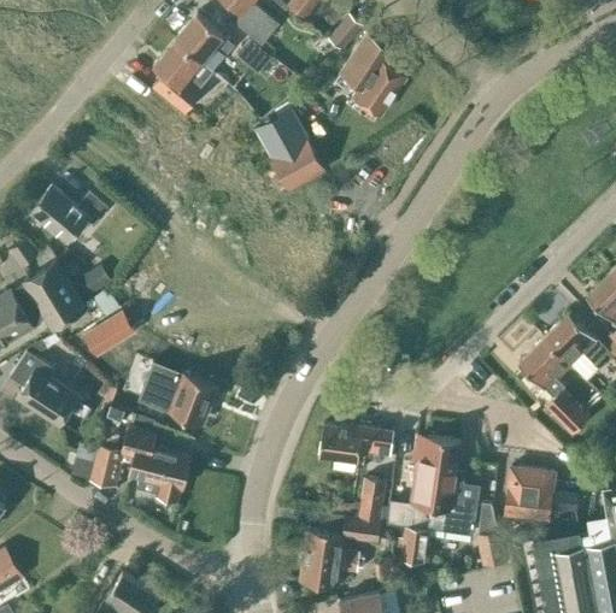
[(253,0),(226,0),(242,13),(234,23),(262,46),(280,25),(253,3),(253,0)]
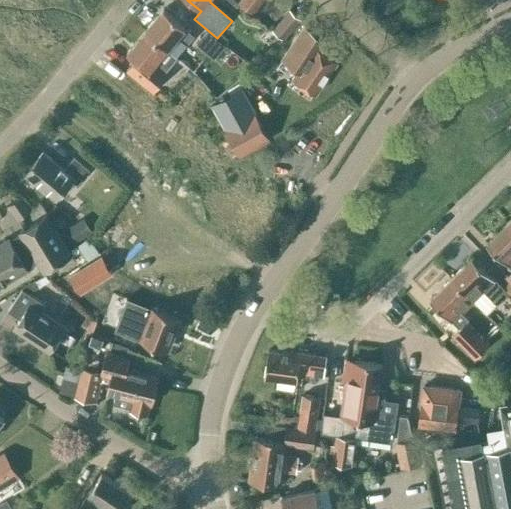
[(266,0),(242,0),(238,5),(253,17),(266,0)]
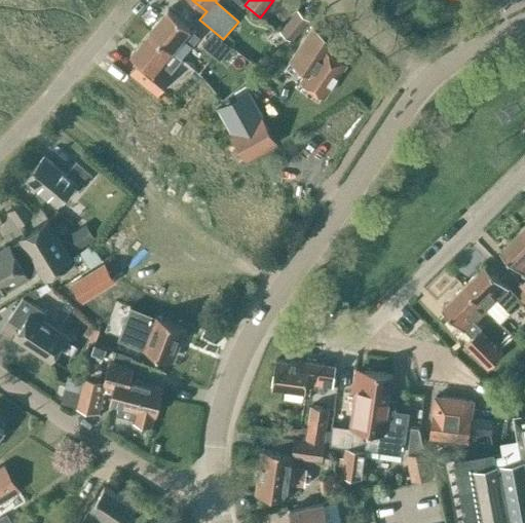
[(169,12),(149,35),(173,54),(182,62),(191,49),(192,48),(196,52),(213,33),(186,10),(178,20),(169,12)]
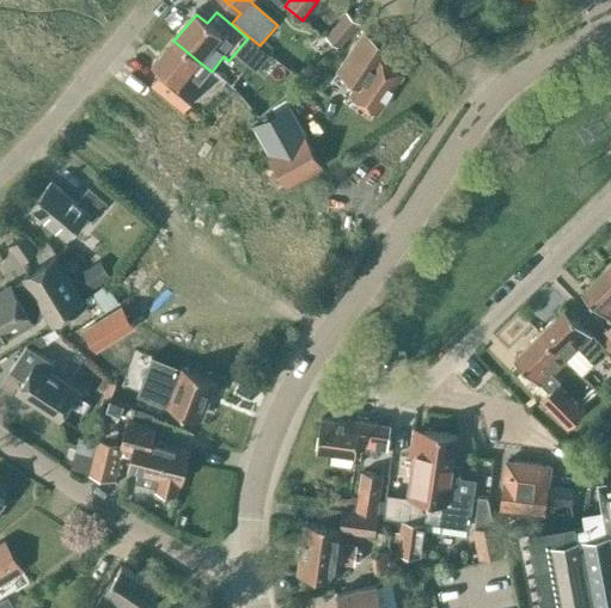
[(347,16),(328,38),(341,49),(360,26),(347,16)]
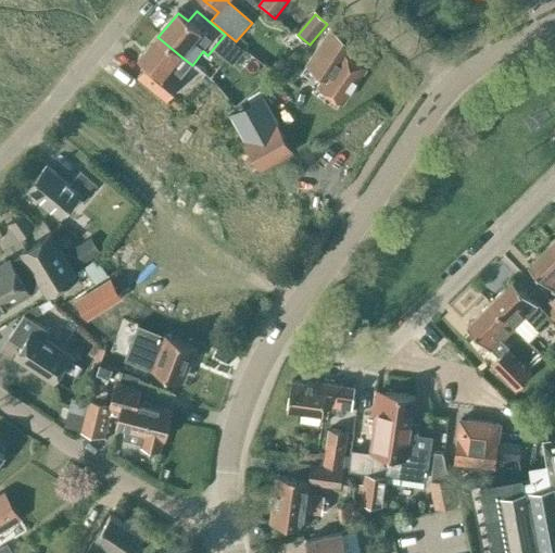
[(331,32),(307,67),(325,79),(319,88),(343,104),(366,71),(350,60),(357,49),(350,44),(331,32)]
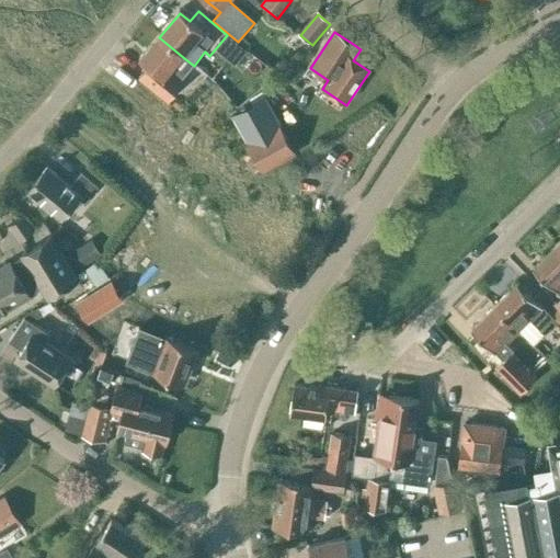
[(149,69),(139,80),(167,104),(183,87),(180,83),(184,79),(173,70),(184,58),(159,37),(139,60),(149,69)]
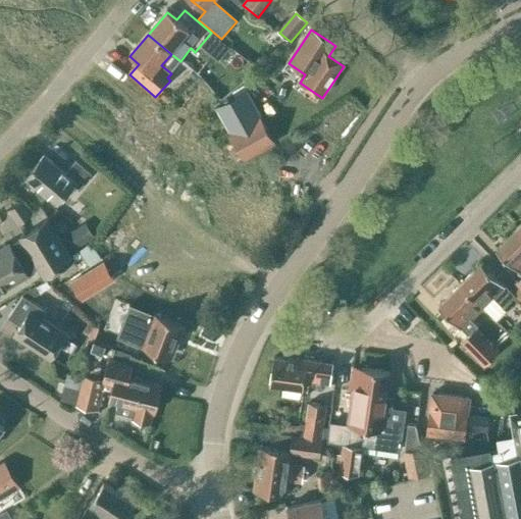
[(212,36),(202,48),(219,62),(220,61),(224,55),(229,51),(212,36)]
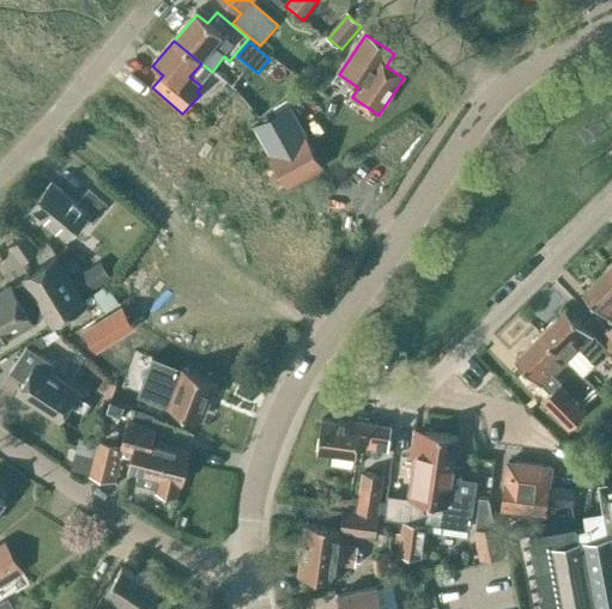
[(288,189),(322,170),(306,139),(271,158),(288,189)]
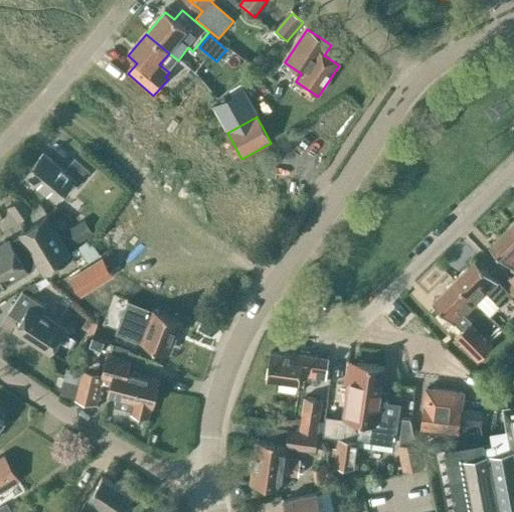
[(64,174),(43,156),(26,178),(56,203),(73,184),(78,188),(91,174),(75,161),(64,174)]
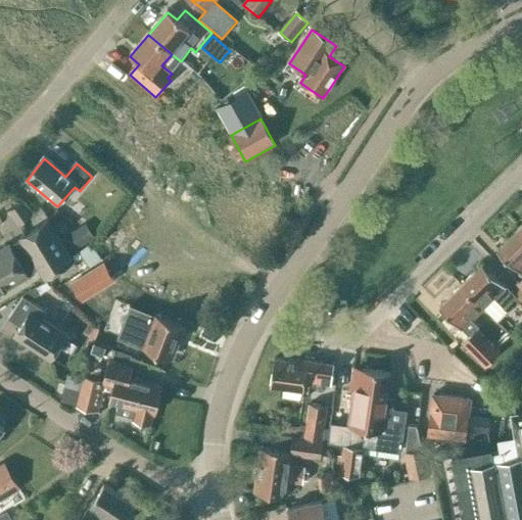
[(9,214),(18,229),(32,220),(21,205),(9,214)]
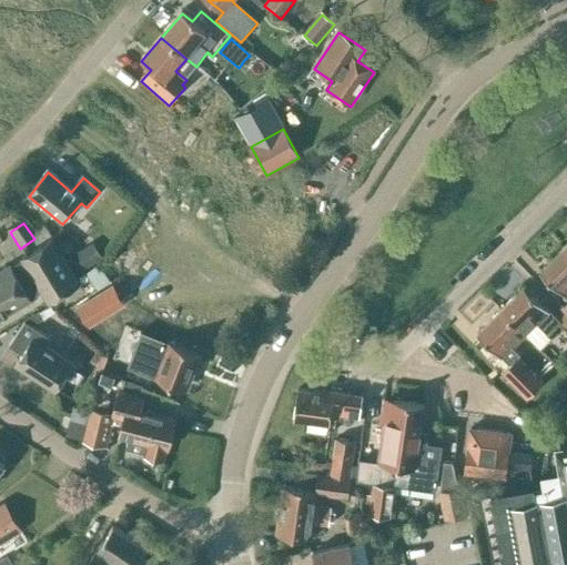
[(0,274),(0,321),(29,303),(27,300),(38,292),(47,305),(76,288),(50,245),(20,264),(21,265),(10,273),(9,270),(0,274)]
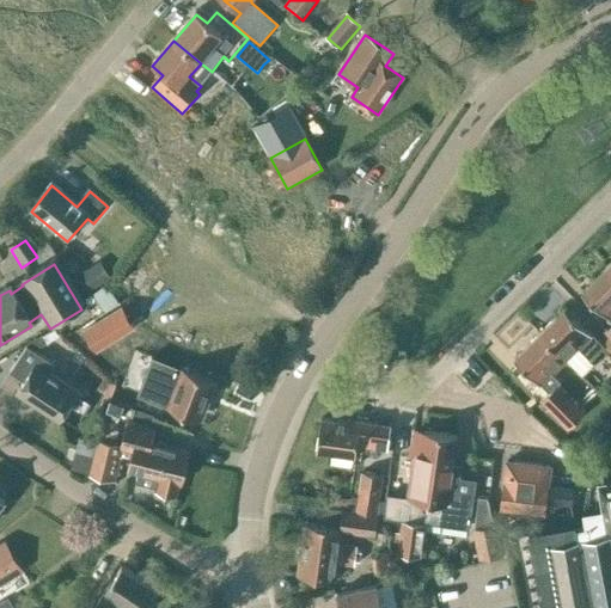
[(101,264),(80,277),(91,295),(112,282),(101,264)]
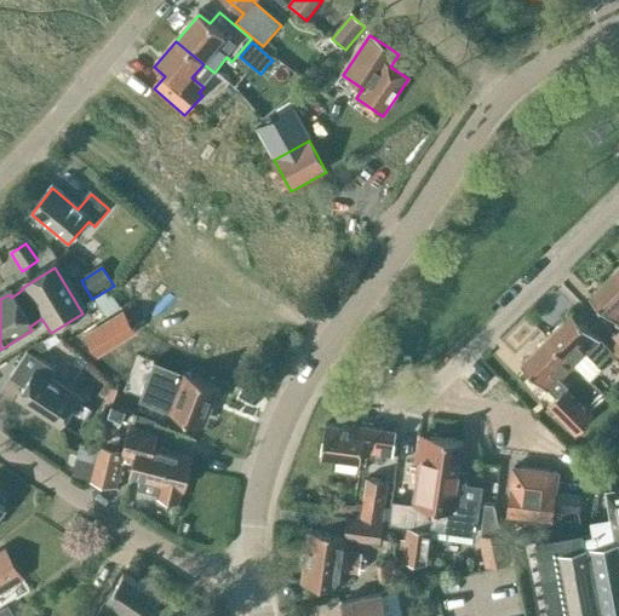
[(618,275),(617,272),(590,298),(618,326),(609,333),(618,343),(618,345),(611,352),(611,353),(612,355),(612,353),(618,361),(618,275)]
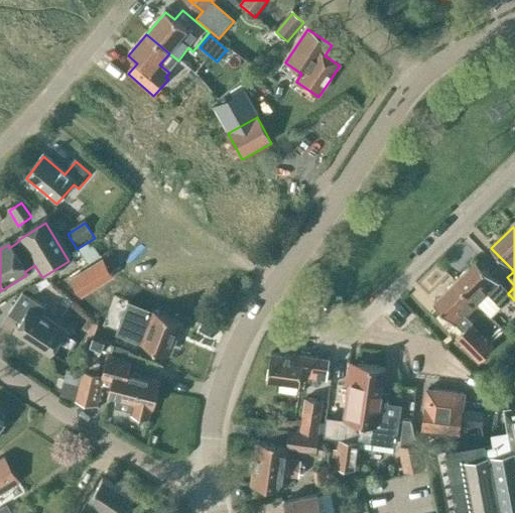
[(90,243),(80,250),(90,265),(100,259),(90,243)]
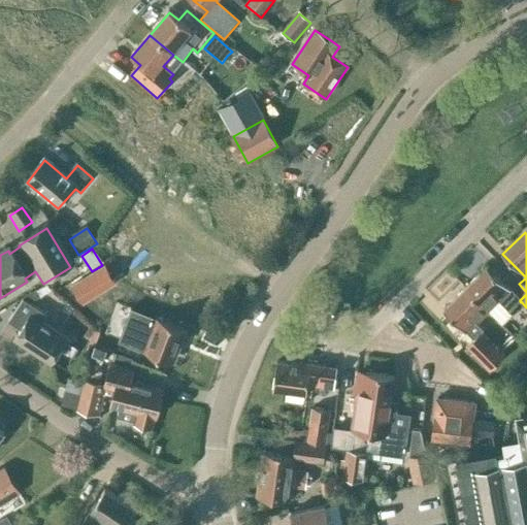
[(488,269),(466,290),(489,314),(494,319),(502,327),(513,317),(509,314),(521,302),(520,301),(511,292),(488,269)]
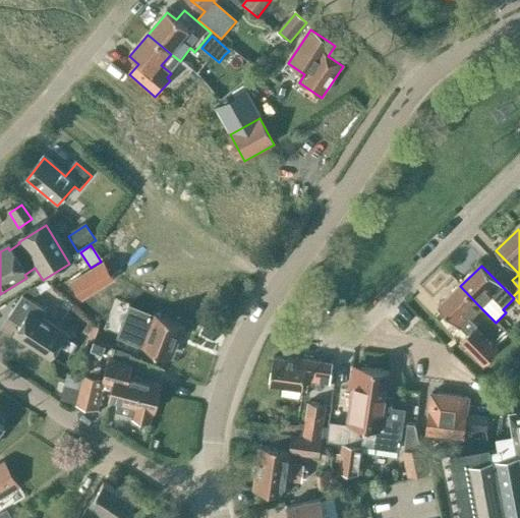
[(460,286),(438,307),(467,337),(460,344),(483,368),(498,354),(475,331),(477,329),(475,327),(470,322),(482,309),(460,286)]
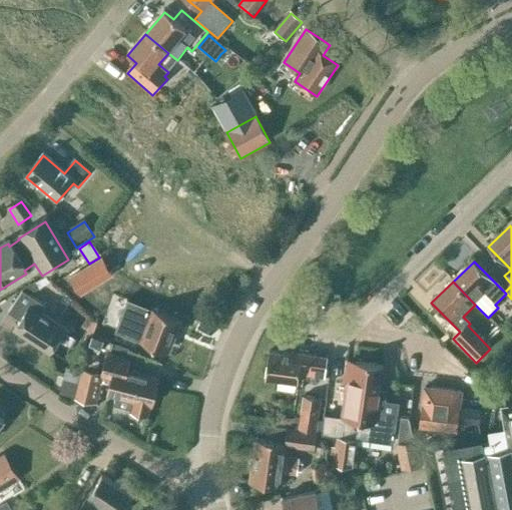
[(37,284),(24,291),(31,296),(40,291),(37,284)]
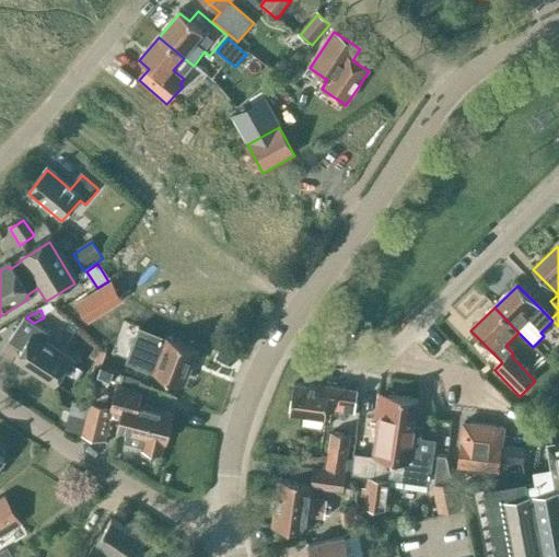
[(15,362),(55,387),(72,361),(69,360),(44,344),(50,335),(25,318),(9,344),(22,352),(15,362)]
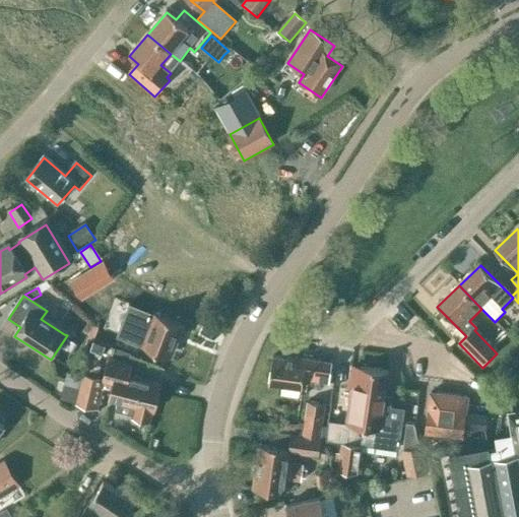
[(96,321),(120,329),(128,307),(105,299),(96,321)]
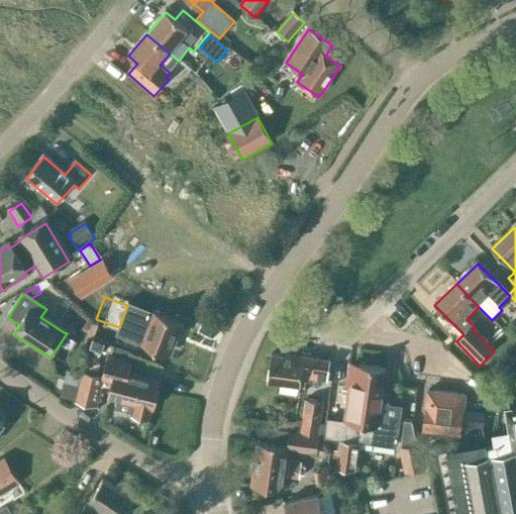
[(74,304),(67,299),(63,305),(70,310),(74,304)]
